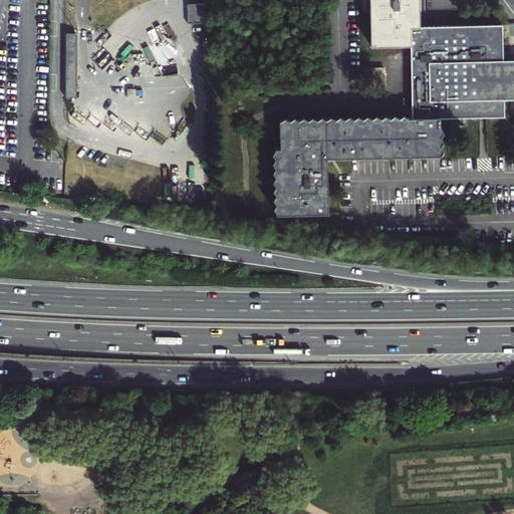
[(394,45),(409,45),(409,26),(419,26),(418,0),(368,0),(369,45),(394,45)]
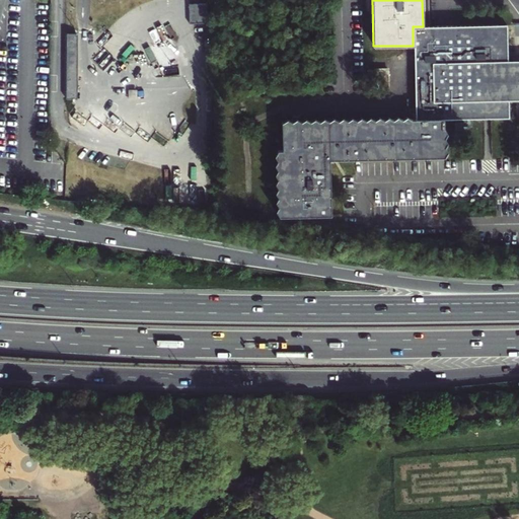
[(206,5),(189,6),(190,24),(206,24),(206,5)]
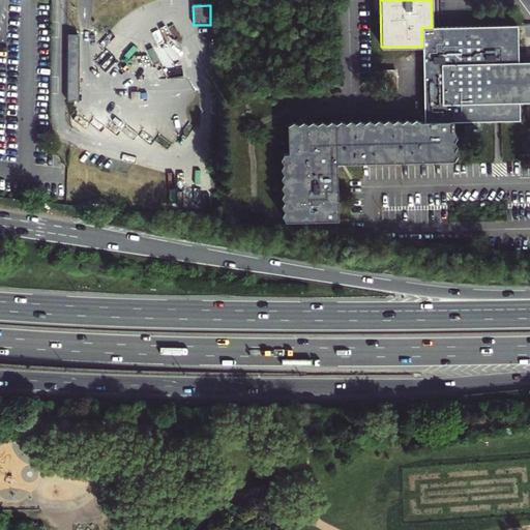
[(517,120),(517,100),(517,80),(517,61),(517,26),(438,27),(432,27),(421,27),(421,47),(422,121),(451,121),(498,121),(517,120)]
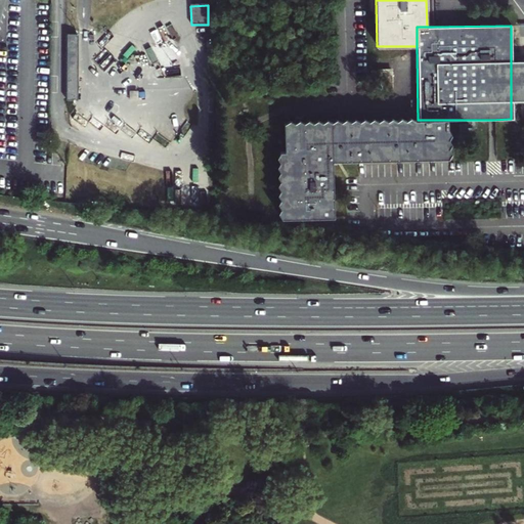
[(80,33),(68,33),(68,99),(79,99),(80,33)]
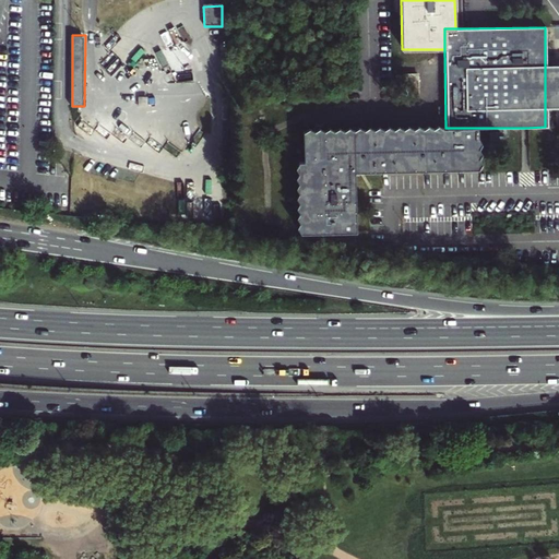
[(545,84),(545,106),(558,105),(558,64),(545,64),(545,84)]
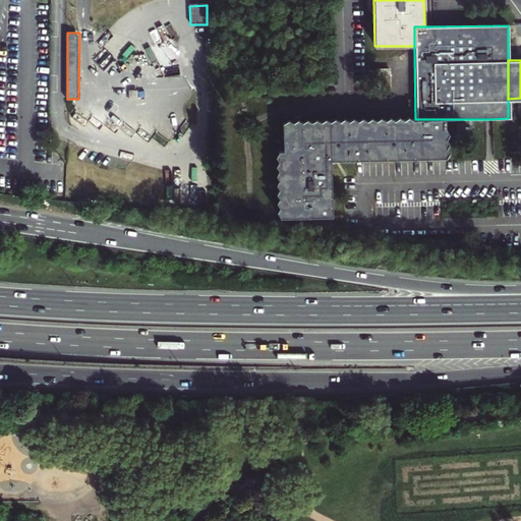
[(392,70),(377,70),(377,97),(393,97),(392,70)]
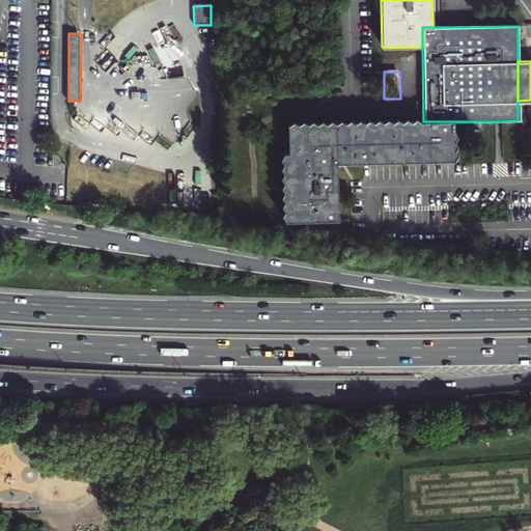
[(452,159),(452,121),(423,121),(285,122),(286,151),(281,151),(281,218),(334,218),(335,160),(452,159)]
